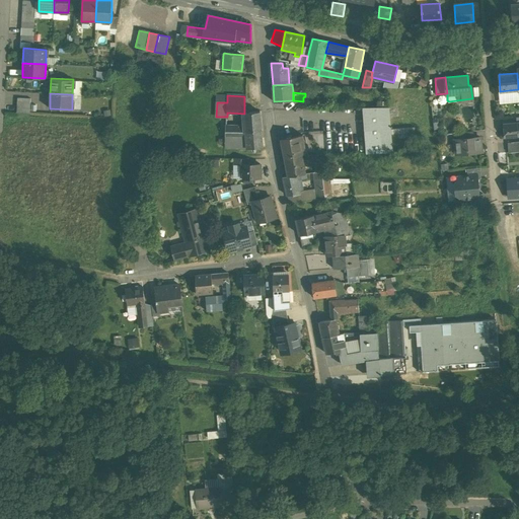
[(389,107),(362,107),(366,153),(392,152),(389,107)]
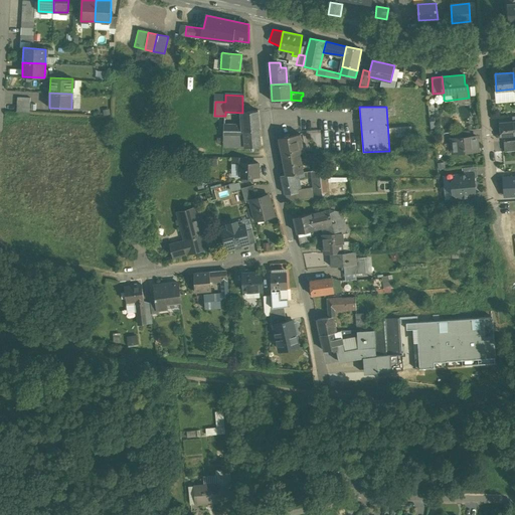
[(242,112),(242,113),(243,126),(231,126),(231,127),(223,127),(223,147),(262,146),(259,111),(242,112)]
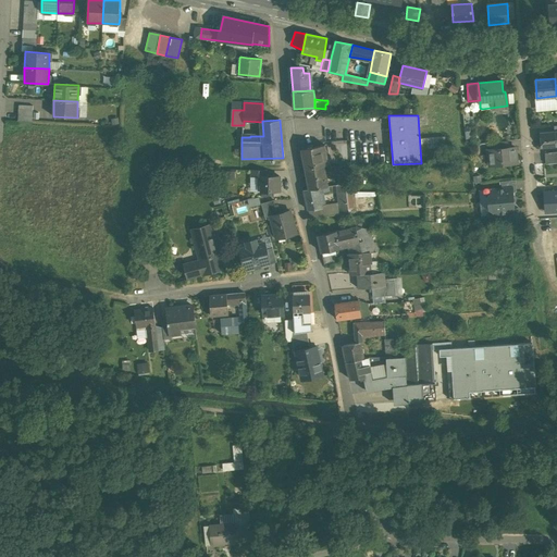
[(556,131),(555,132),(541,133),(542,146),(556,145),(556,131)]
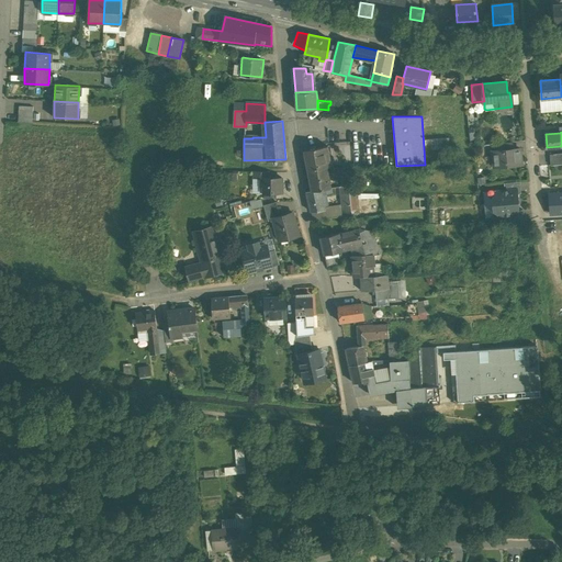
[(513,142),(493,144),(494,150),(514,148),(513,142)]
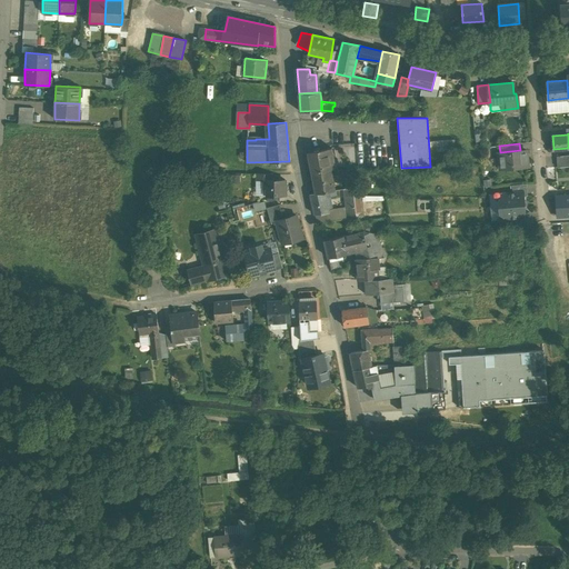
[(336,167),(331,148),(308,152),(312,172),(331,168),(336,167)]
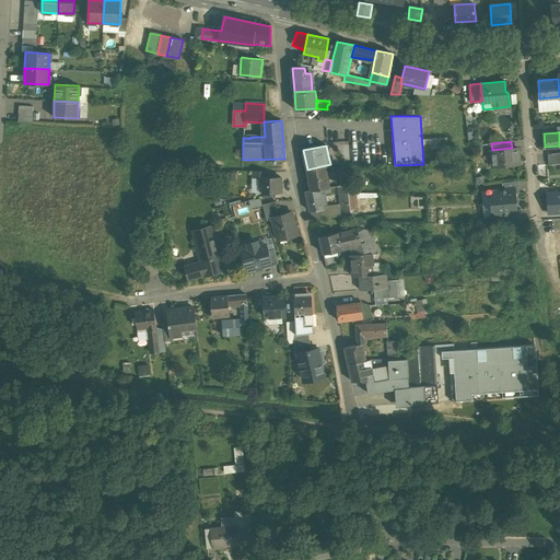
[(492,150),(491,150),(493,166),(520,164),(517,148),(512,148),(492,150)]
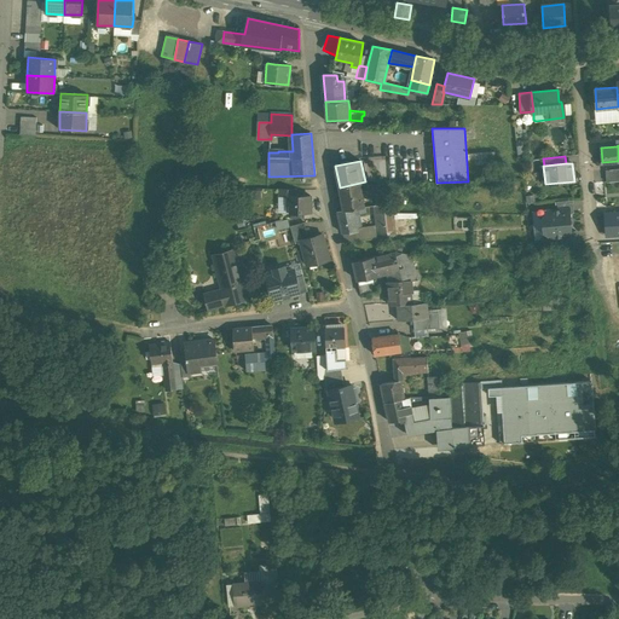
[(618,168),(606,171),(606,183),(618,180),(618,168)]
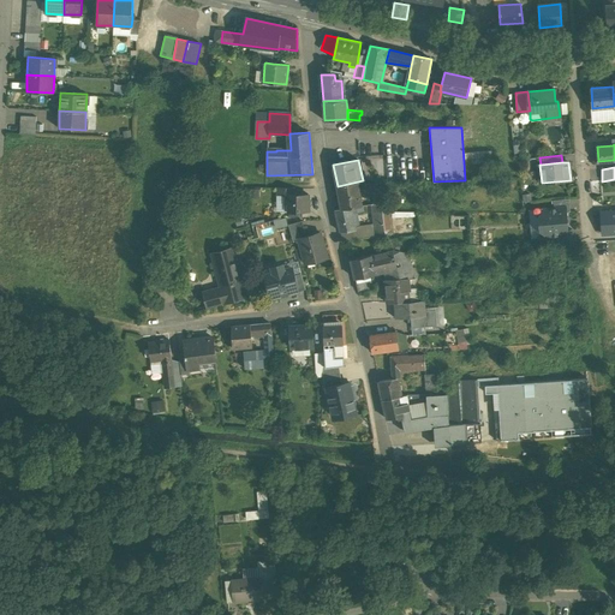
[(358,181),(338,186),(341,209),(351,208),(353,208),(363,206),(358,181)]
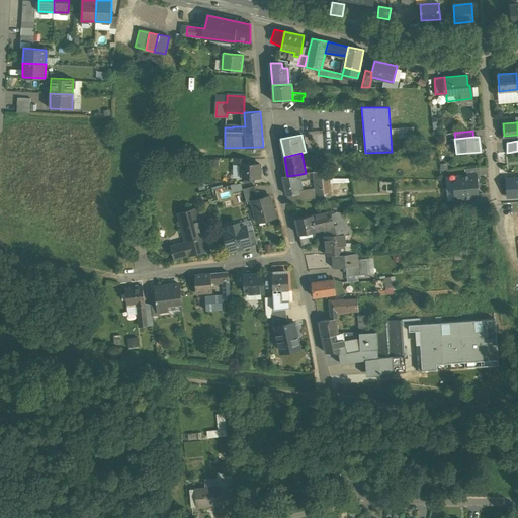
[(321,154),(312,155),(316,171),(324,170),(321,154)]
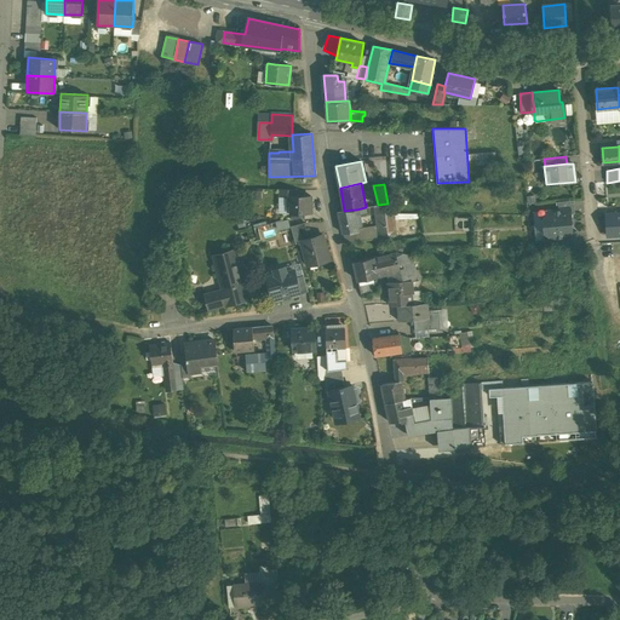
[(297,195),(288,195),(288,196),(288,205),(291,205),(291,213),(311,213),(311,196),(297,195)]
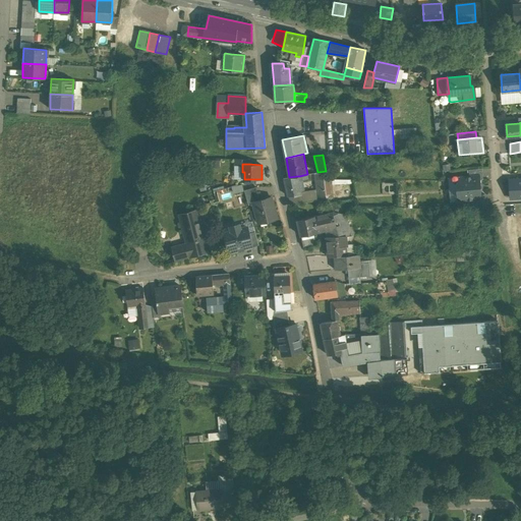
[(482,168),(469,169),(469,175),(479,174),(480,179),(483,179),(482,168)]
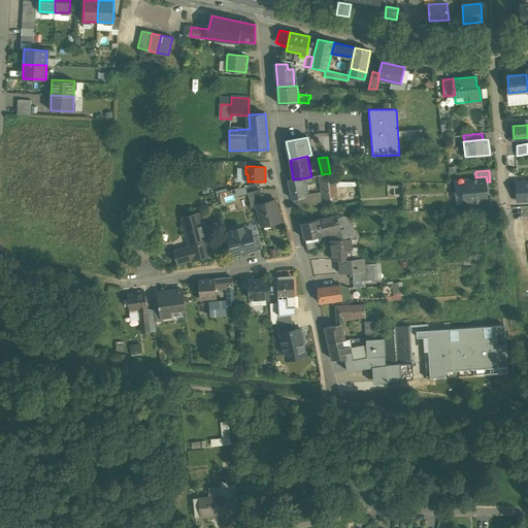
[(321,175),(321,183),(329,182),(336,180),(336,173),(321,175)]
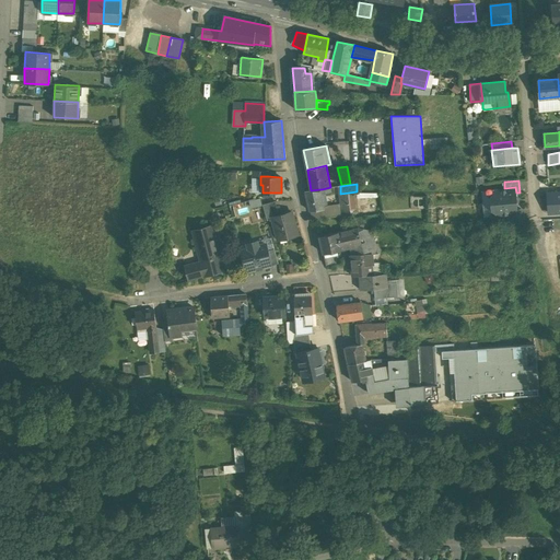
[(504,188),(494,189),(494,191),(490,196),(490,197),(491,209),(491,210),(496,213),(497,216),(506,214),(518,213),(517,209),(516,193),(515,187),(504,188)]
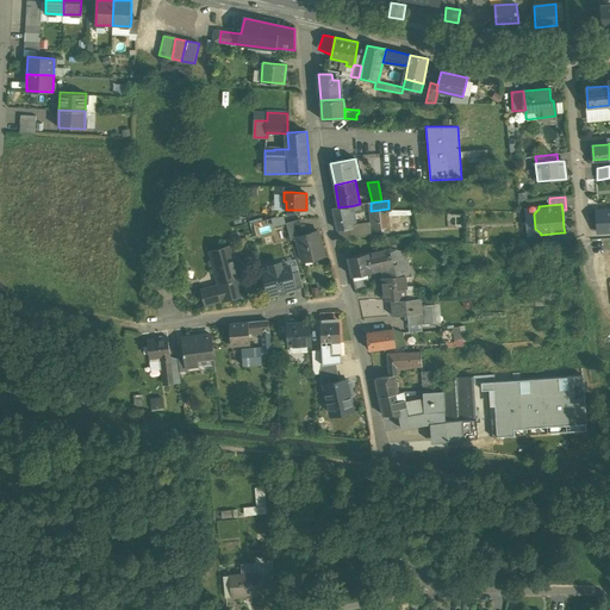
[(338,207),(334,209),(337,230),(352,228),(348,206),(338,207)]
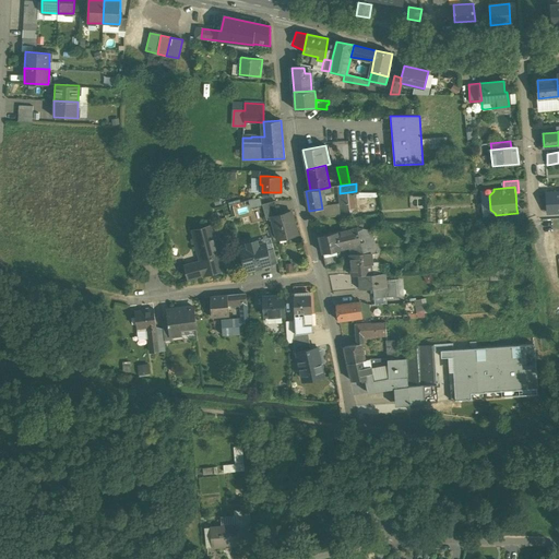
[(558,191),(547,192),(548,213),(558,212),(558,191)]
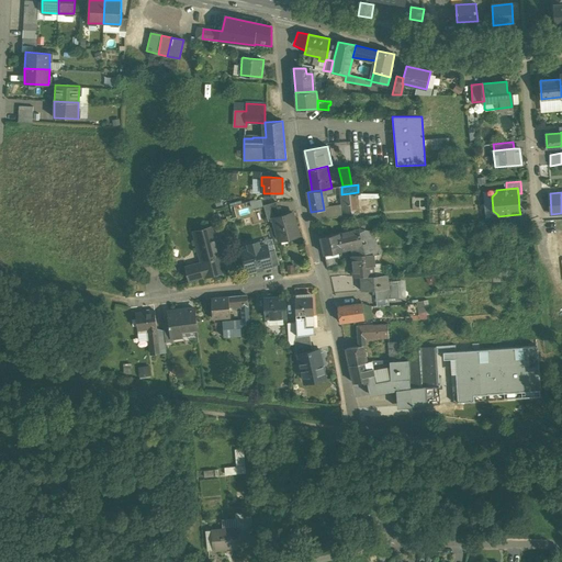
[(350,193),(341,194),(344,216),(352,215),(350,193)]
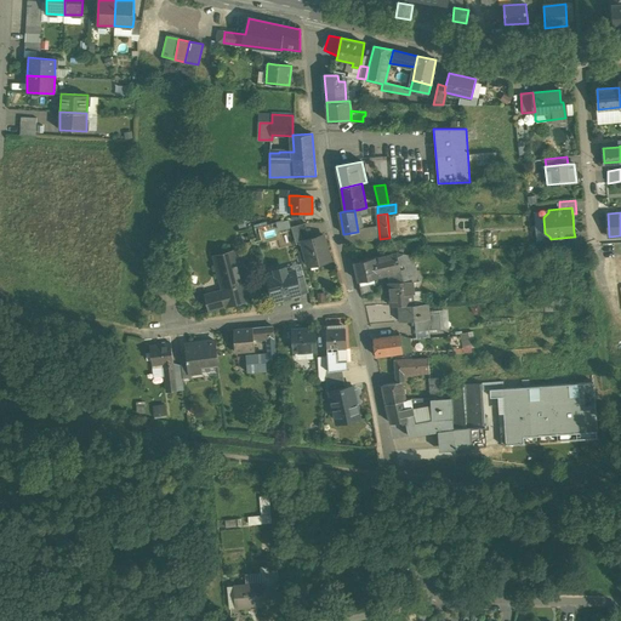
[(260,240),(278,237),(280,246),(291,244),(290,238),(280,240),(278,228),(290,226),(289,218),(257,223),(260,240)]
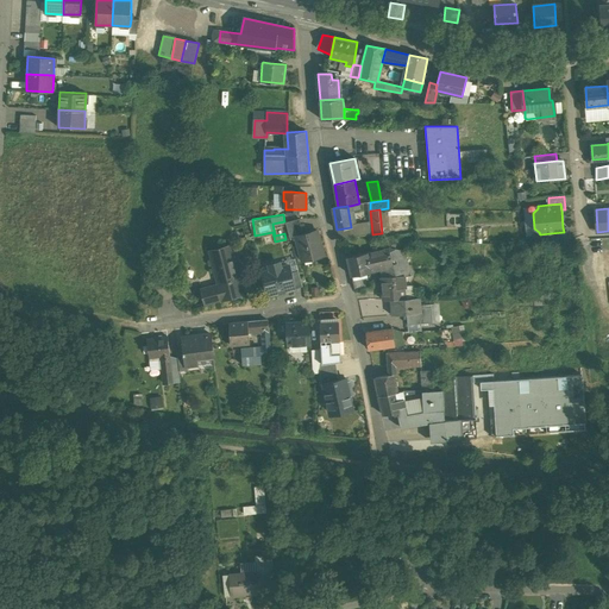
[(300,219),(287,223),(290,238),(297,237),(303,234),(300,219)]
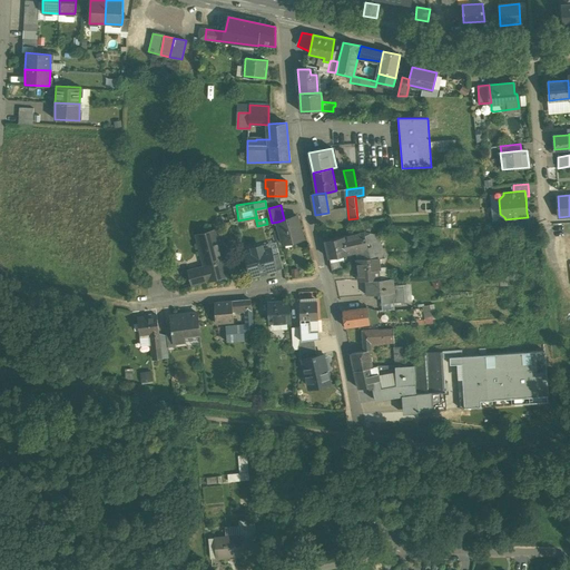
[(528,217),(516,218),(517,226),(531,225),(530,212),(527,213),(528,217)]
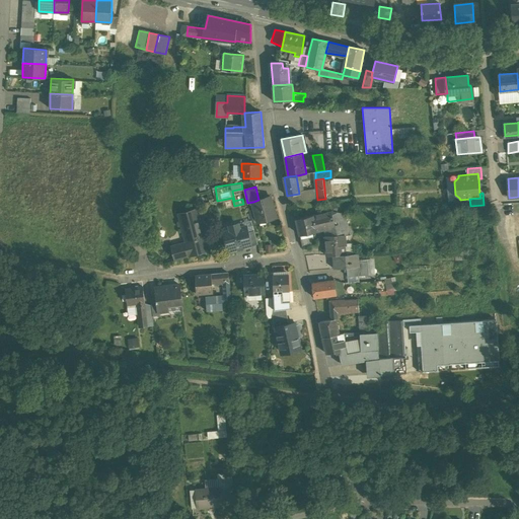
[(258,200),(253,202),(257,219),(265,217),(266,220),(276,218),(270,197),(258,200)]
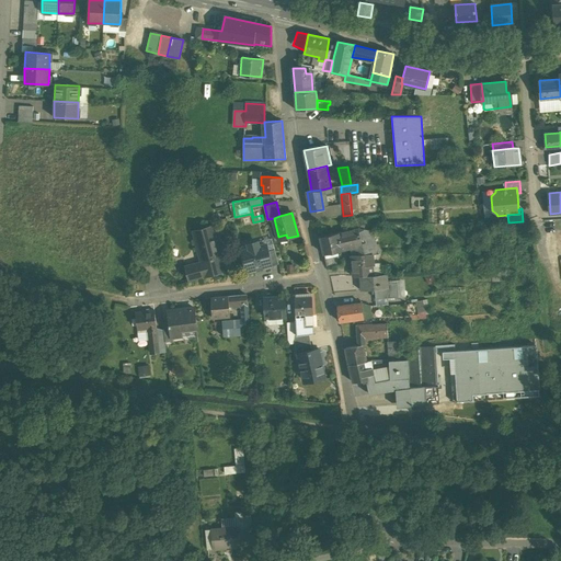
[(212,226),(193,231),(202,261),(192,264),(195,278),(225,271),(212,226)]
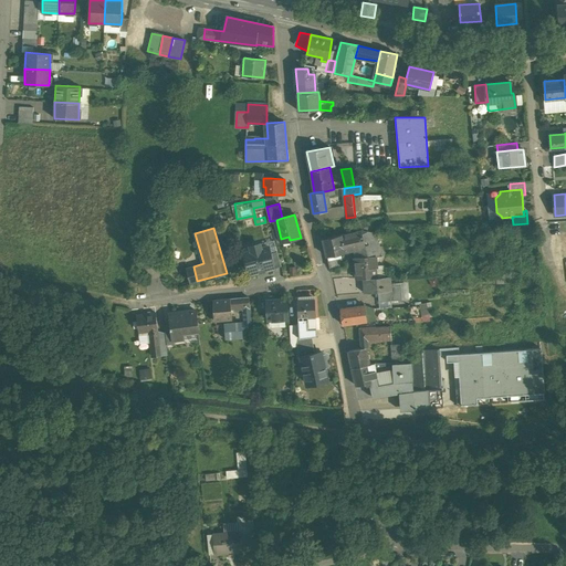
[(363,230),(349,233),(354,251),(357,250),(367,248),(363,230)]
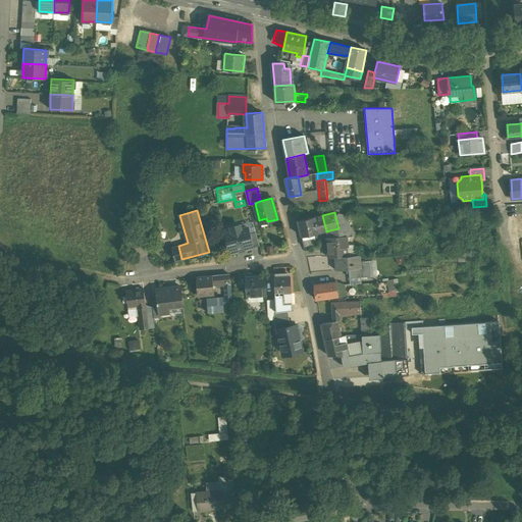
[(347,214),(334,212),(338,228),(329,230),(330,238),(348,237),(351,236),(347,214)]
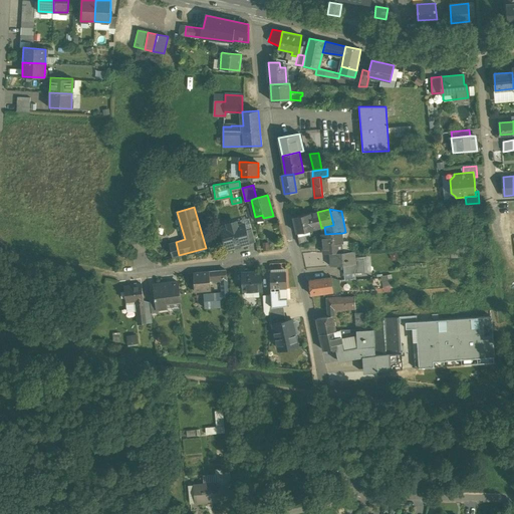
[(317,212),(310,214),(313,229),(321,228),(317,212)]
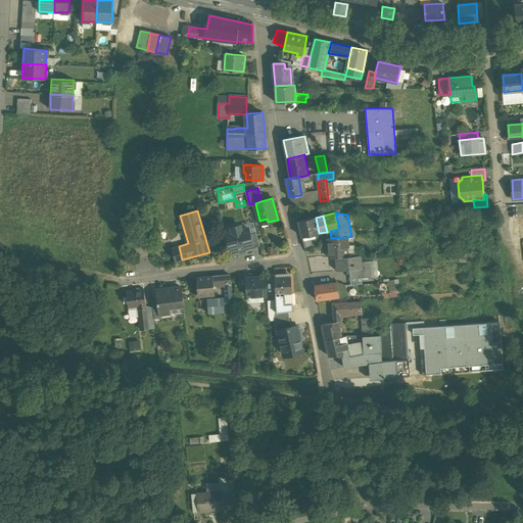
[(316,218),(298,221),(302,237),(319,233),(316,218)]
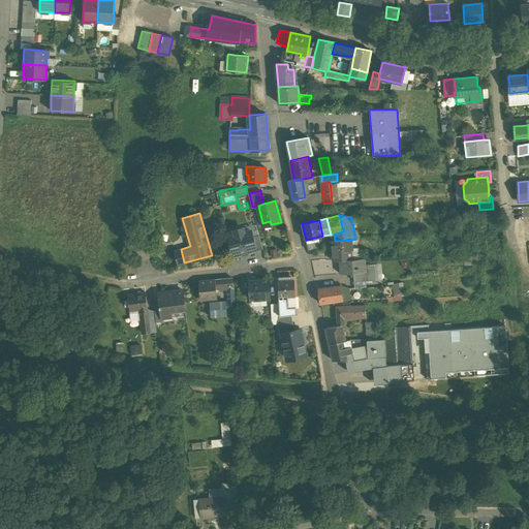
[(256,225),(243,228),(244,232),(251,230),(252,237),(258,235),(256,225)]
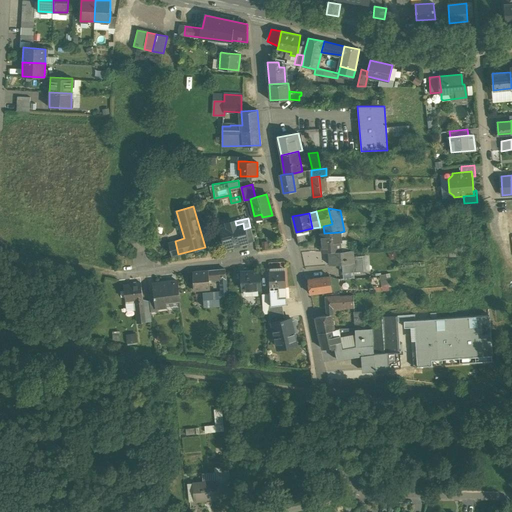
[(243,223),(236,225),(235,221),(227,223),(228,227),(221,229),(225,246),(239,243),(240,245),(248,242),(244,229),(243,223)]
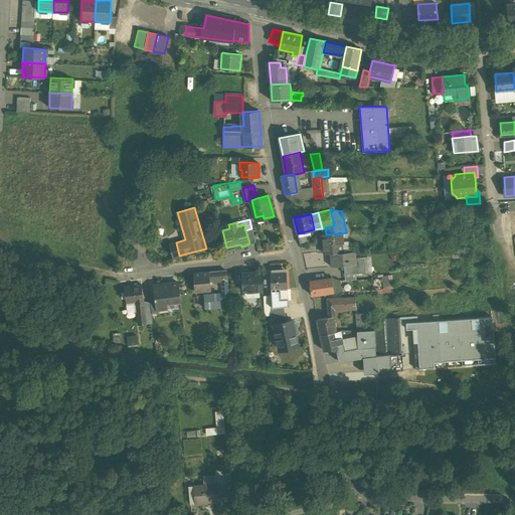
[(228,224),(215,227),(221,249),(226,247),(222,230),(229,228),(228,224)]
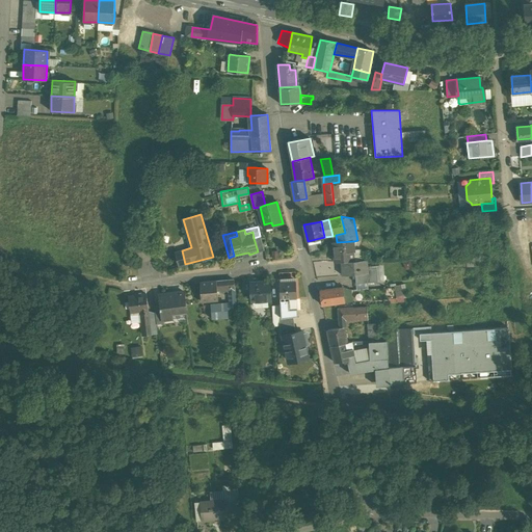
[(260,236),(254,238),(258,250),(264,249),(261,236),(260,236)]
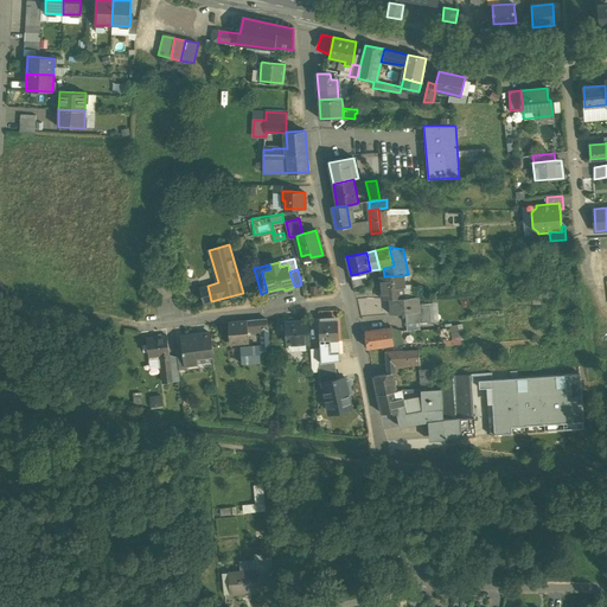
[(366,275),(352,279),(353,287),(368,283),(366,275)]
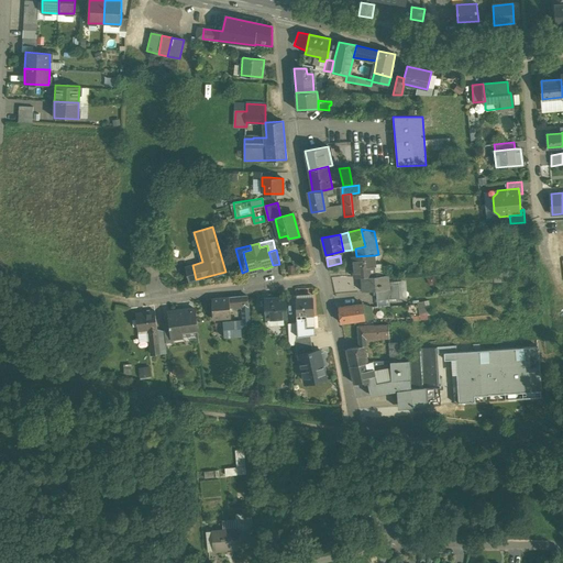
[(356,256),(353,256),(354,277),(355,277),(361,277),(374,276),(374,275),(374,266),(375,266),(375,255),(356,256)]
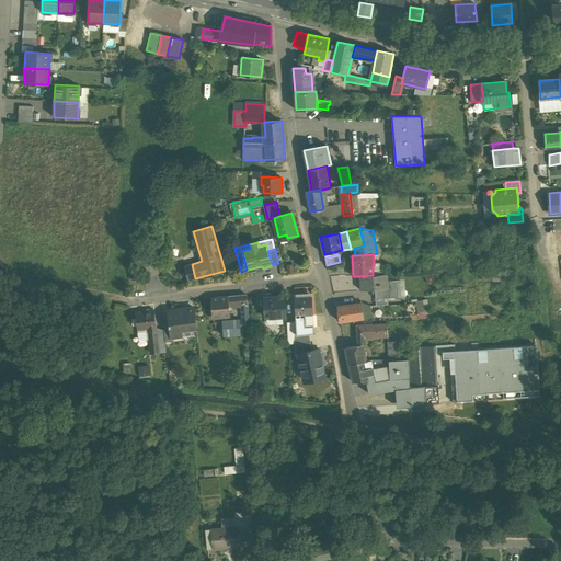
[(373,274),(373,275),(359,276),(361,290),(375,289),(376,299),(388,298),(399,297),(398,283),(389,284),(388,274),(373,274)]
